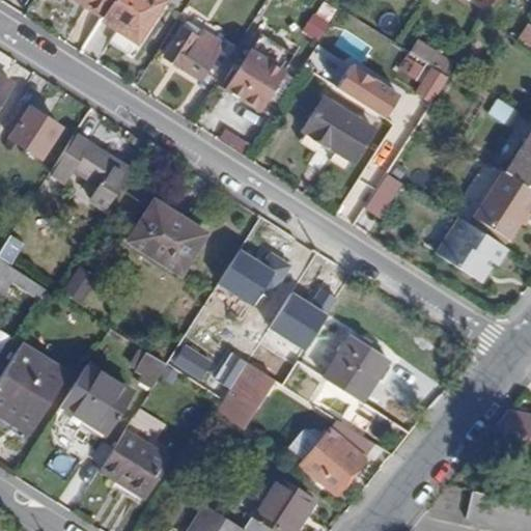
[(84,6),(102,18),(113,0),(78,0),(85,4),(84,6)]
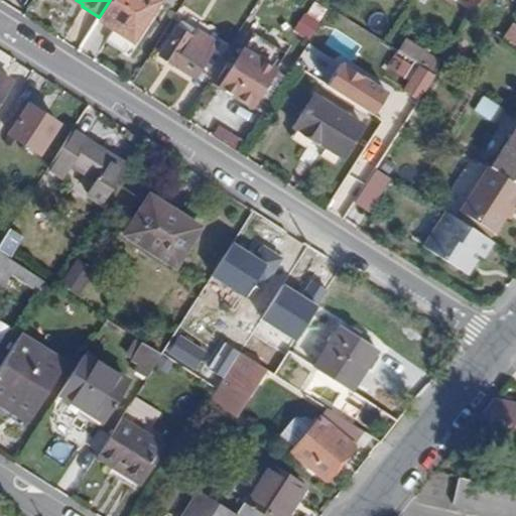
[(101,40),(127,56),(162,0),(110,0),(99,17),(110,25),(101,40)]
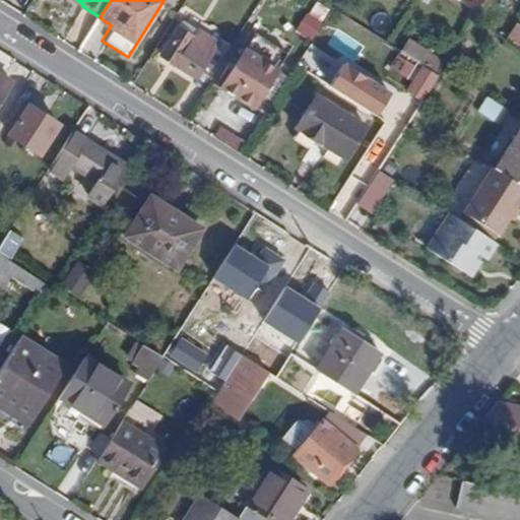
[(312,41),(324,22),(309,11),(296,29),(312,41)]
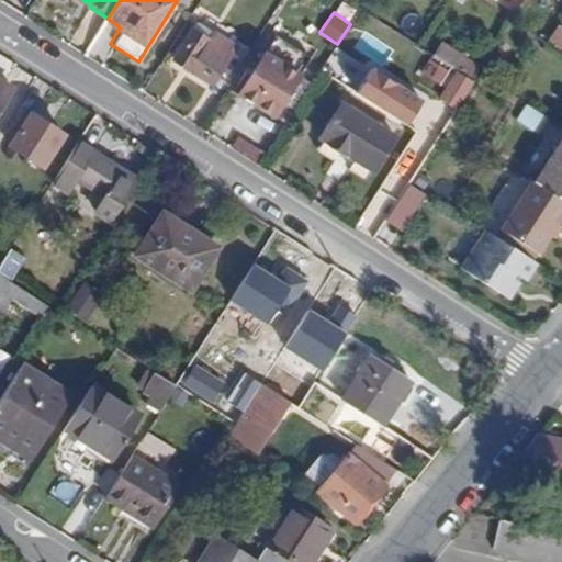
[(561,48),(561,22),(549,41),(561,48)]
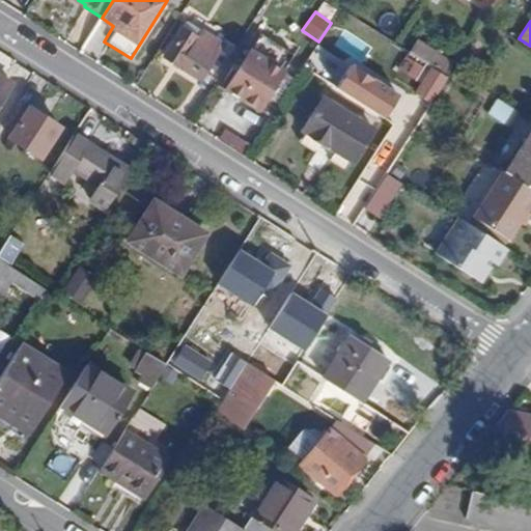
[(162,57),(201,82),(214,61),(193,49),(199,37),(182,26),(162,57)]
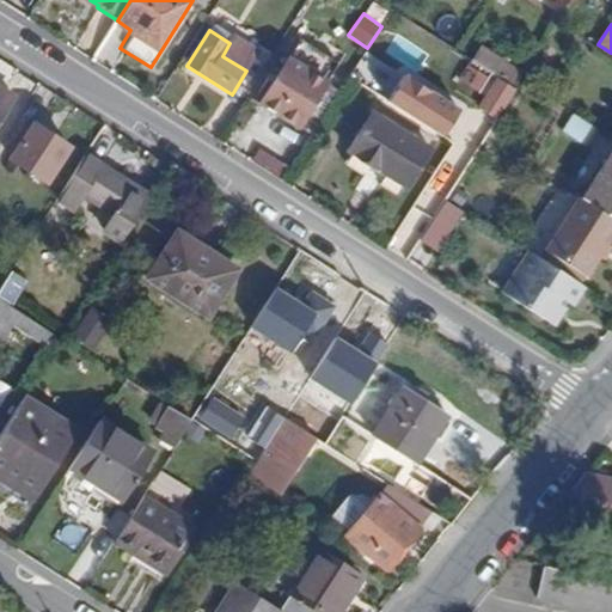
[(222,56),(246,71),(259,50),(234,35),(230,43),(222,56)]
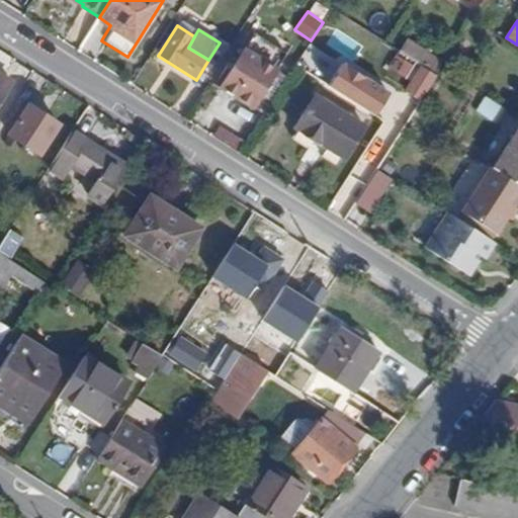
[(417,63),(418,62),(424,52),(406,40),(399,51),(417,63)]
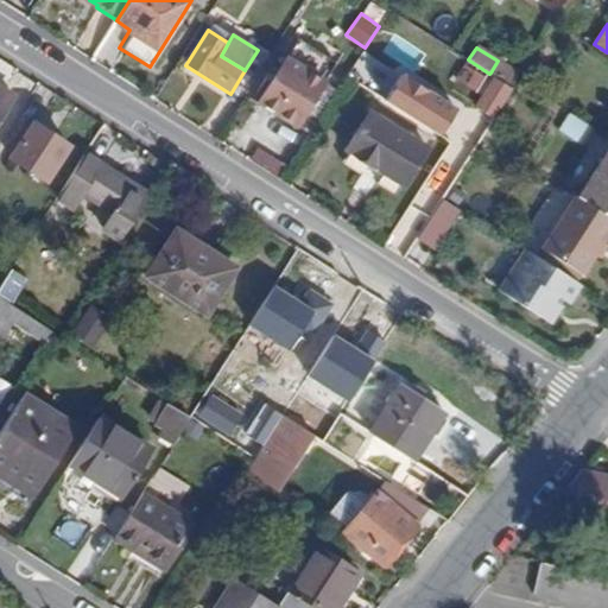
[(258,103),(296,127),(325,81),(286,57),(258,103)]
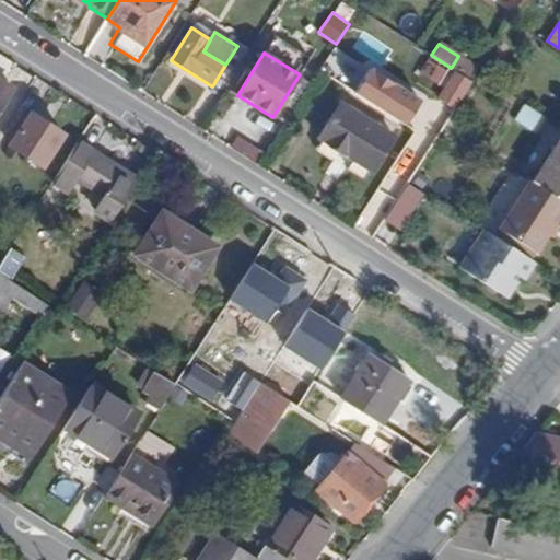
[(442,82),(451,68),(431,55),(421,70),(442,82)]
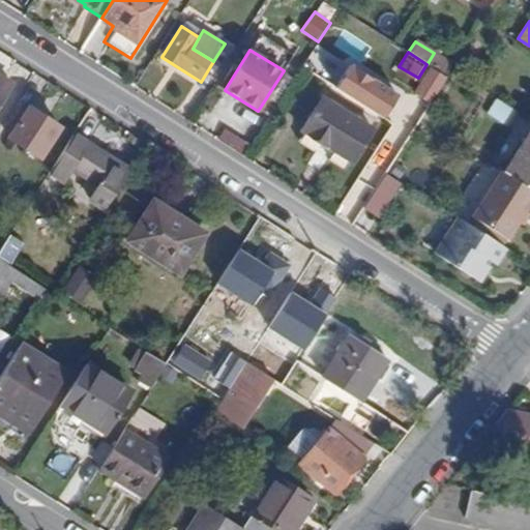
[(428,63),(443,72),(449,61),(434,53),(428,63)]
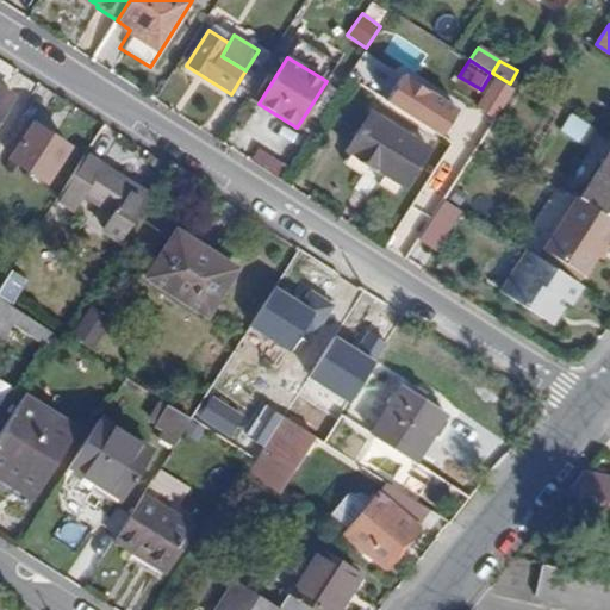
[(468,107),(414,72),(394,101),(449,136),(468,107)]
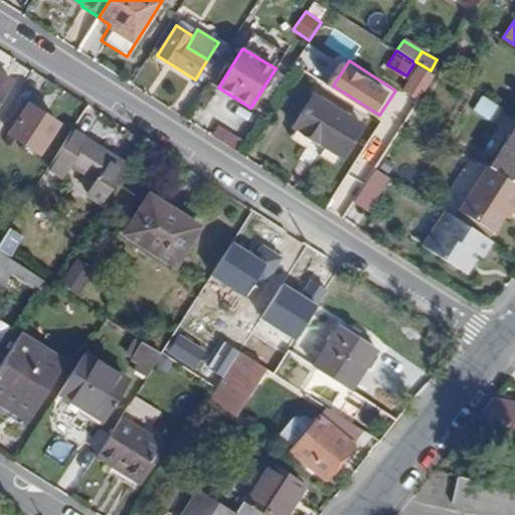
[(421,68),(408,89),(422,98),(436,76),(421,68)]
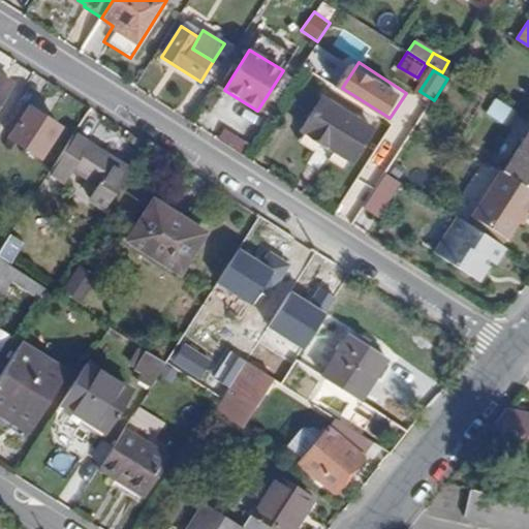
[(0,107),(14,85),(0,75),(0,107)]
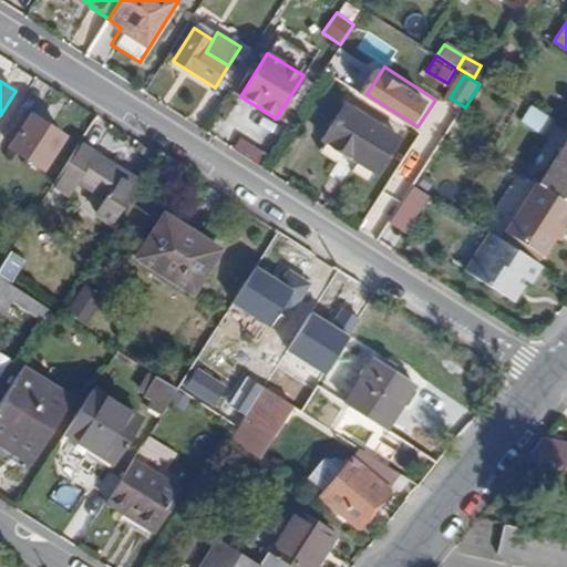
[(321,141),(374,175),(399,138),(344,103),(321,141)]
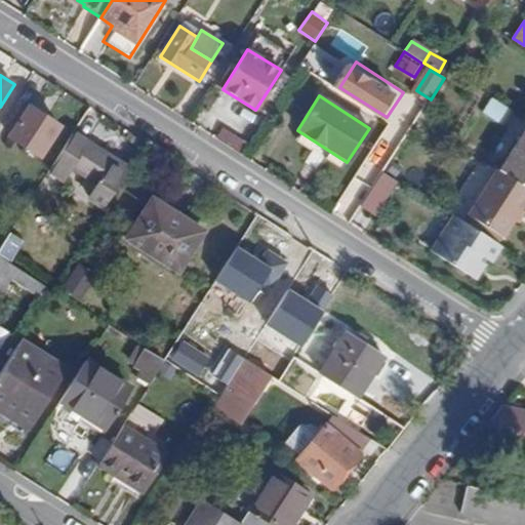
[(482,114),(502,127),(514,111),(492,97),(482,114)]
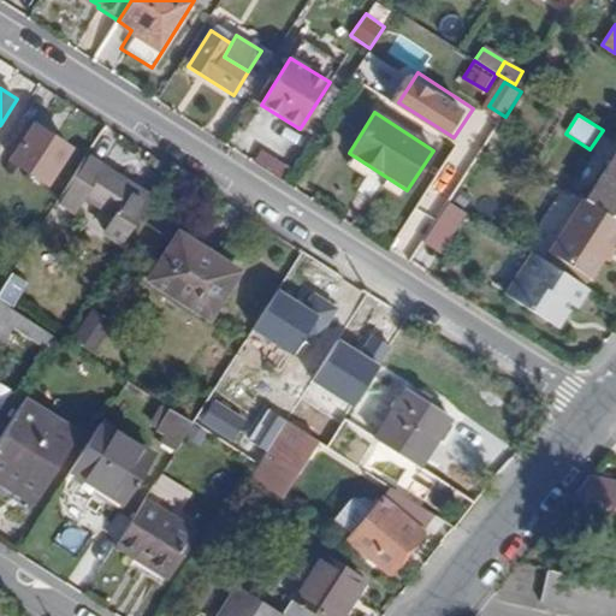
[(10,163),(48,185),(71,149),(33,125),(10,163)]
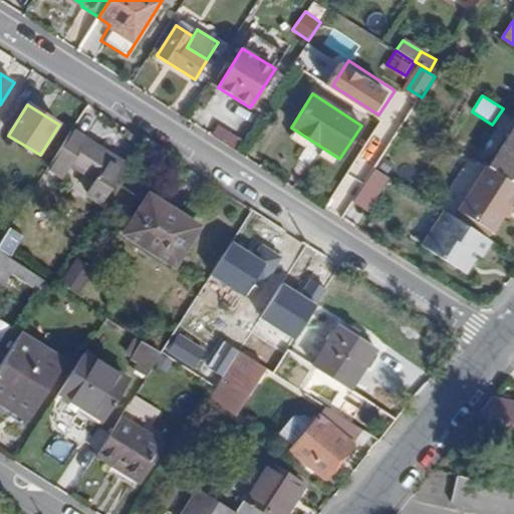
[(237,150),(244,139),(220,123),(213,136),(237,150)]
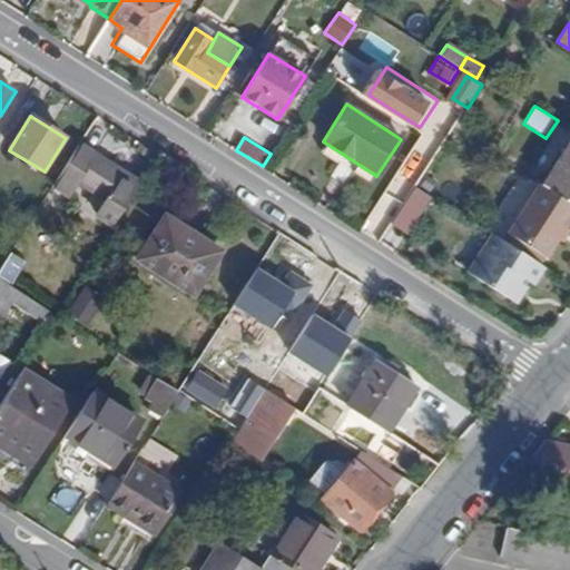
[(569,140),(541,186),(569,204),(569,140)]
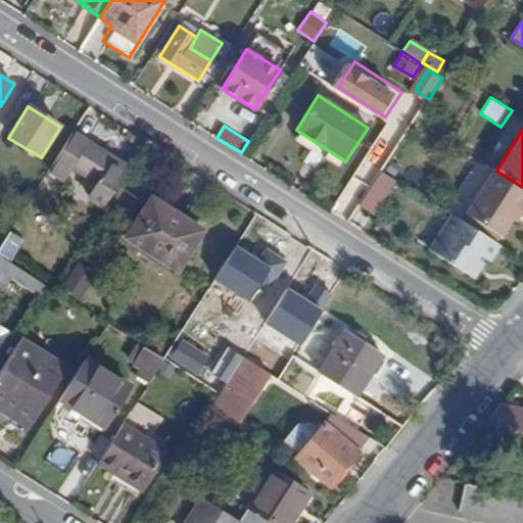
[(103,209),(130,169),(75,133),(49,173),(64,183),(72,171),(97,187),(89,201),(103,209)]
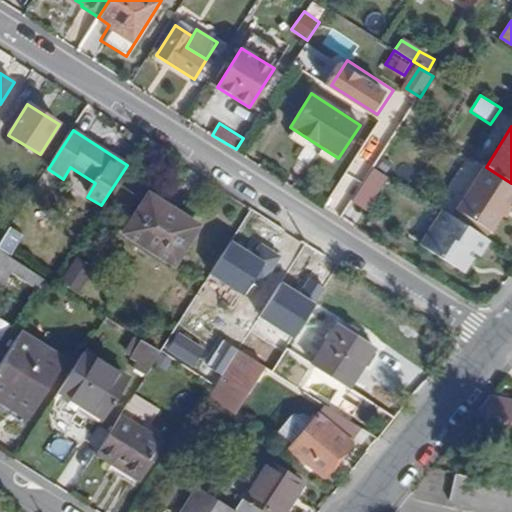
[(502,203),(506,206),(511,197),(511,183),(486,167),(484,166),(456,210),(489,231),(501,215),(497,212),(502,203)]
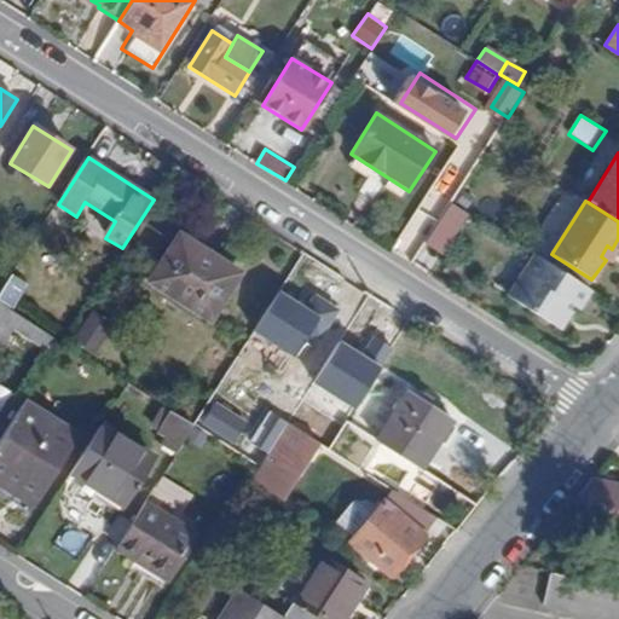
[(452,203),(427,243),(445,255),(470,215),(452,203)]
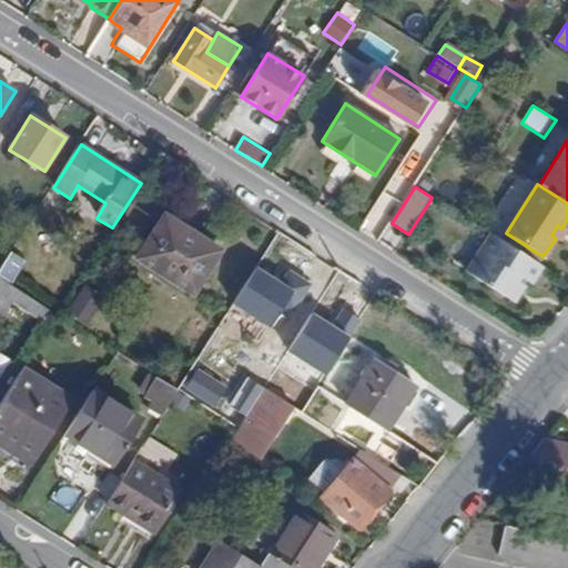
[(194,295),(217,257),(201,247),(205,241),(164,215),(137,261),(194,295)]
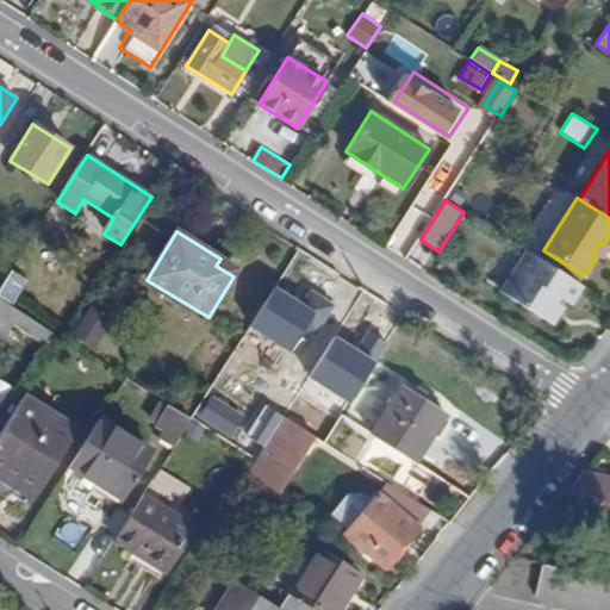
[(592,253),(597,256),(603,246),(598,242),(592,253)]
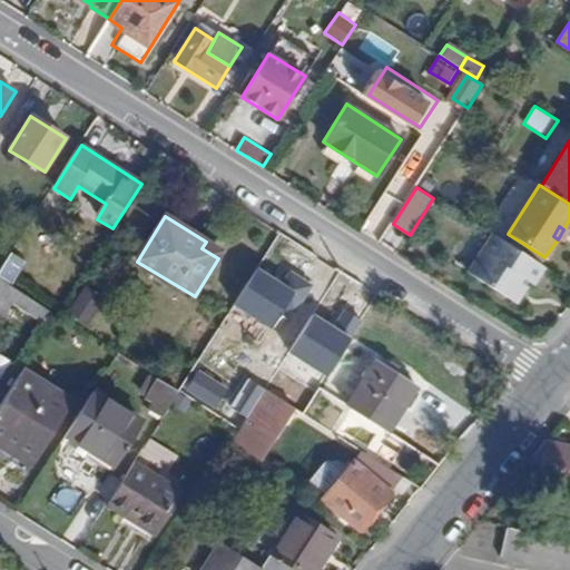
[(528,282),(532,285),(543,268),(493,236),(468,272),(514,302),(528,282)]
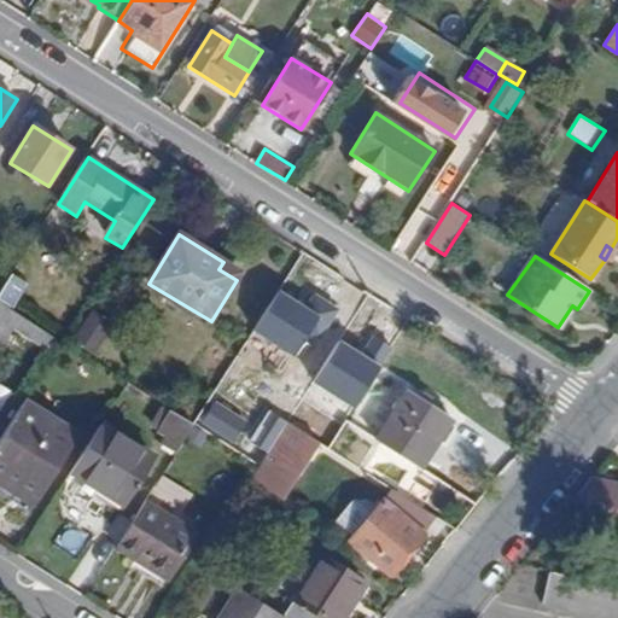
[(0,295),(0,302),(13,312),(29,286),(12,275),(0,295)]
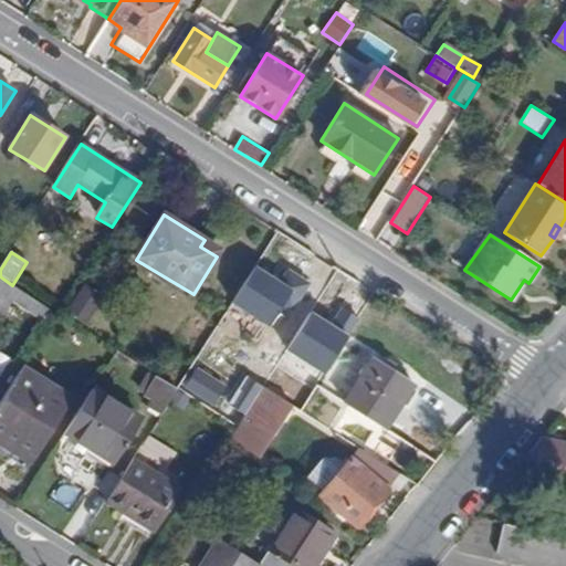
[(291,287),(253,265),(230,303),(266,326),(291,287)]
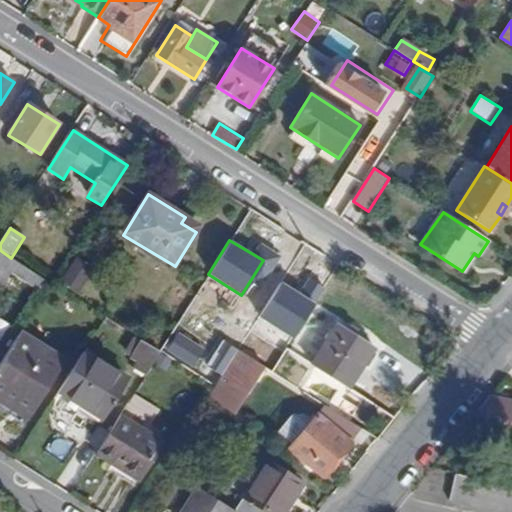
[(37,291),(44,279),(11,258),(0,250),(0,284),(1,285),(9,273),(37,291)]
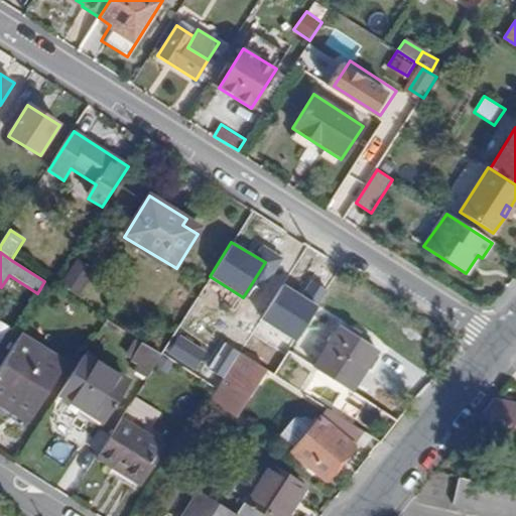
[(61,285),(80,297),(96,272),(78,261),(61,285)]
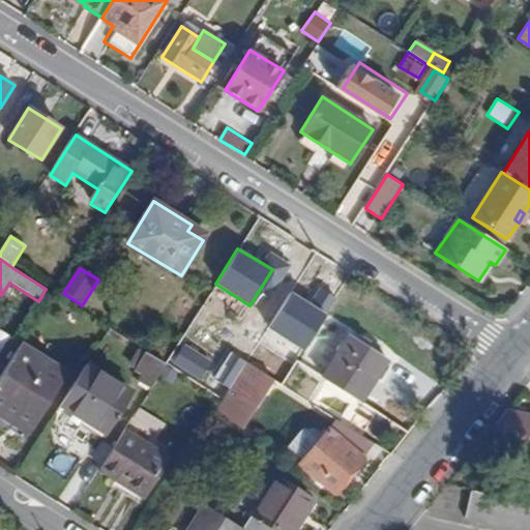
[(326,313),(291,291),(269,327),(303,348),(326,313)]
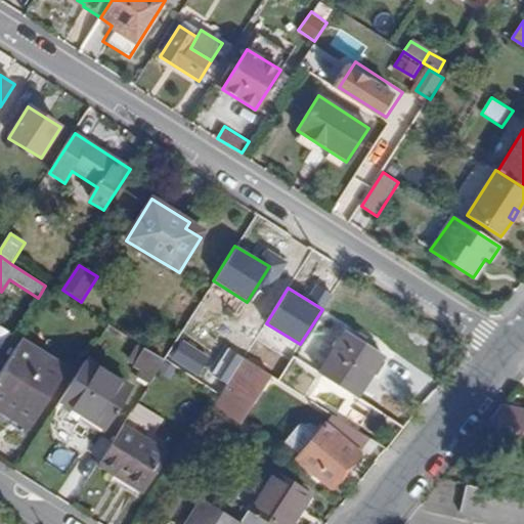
[(319,374),(356,397),(383,355),(346,331),(319,374)]
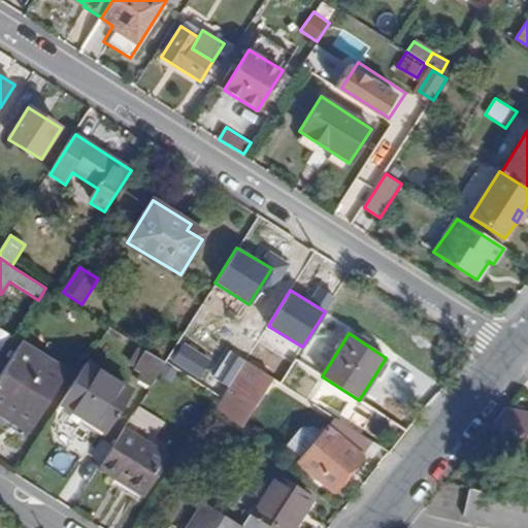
[(31,397),(43,405),(66,370),(22,341),(0,375),(0,415),(13,424),(31,397)]
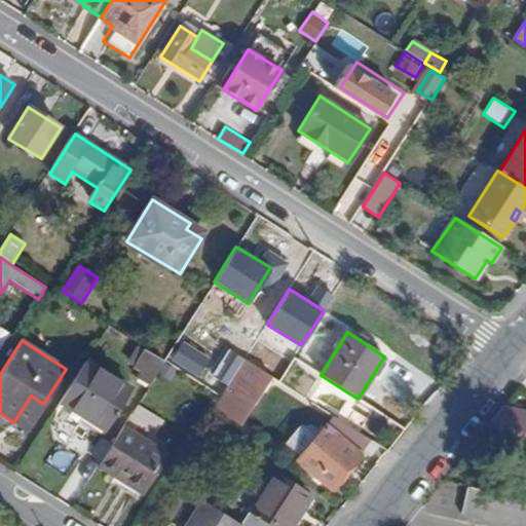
[(137,379),(150,386),(164,362),(145,349),(134,369),(140,373),(137,379)]
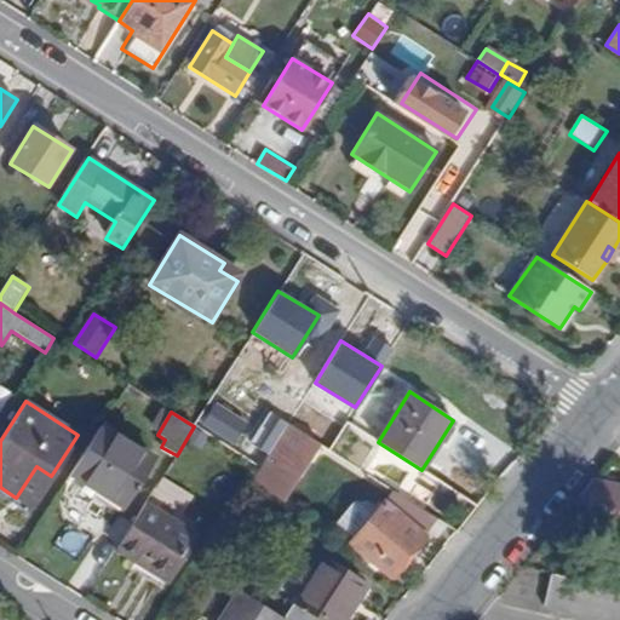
[(125,507),(158,459),(103,425),(72,476),(125,507)]
